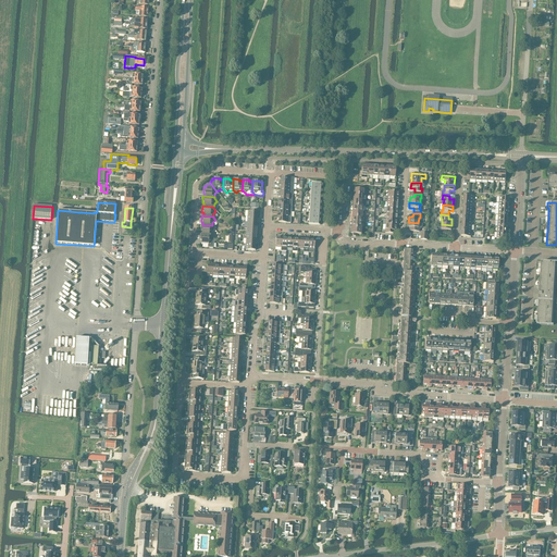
[(408,222),(408,227),(410,227),(410,232),(411,232),(419,232),(419,229),(421,229),(422,227),(422,223),(418,223),(408,222)]
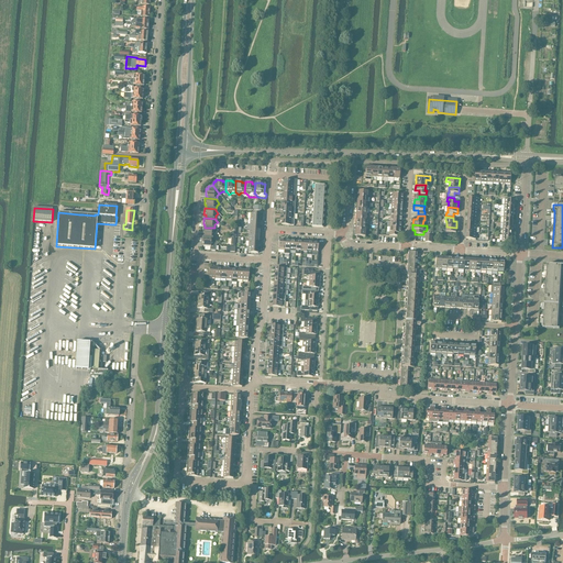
[(456,233),(456,228),(446,227),(446,232),(444,232),(444,236),(452,236),(452,233),(456,233)]
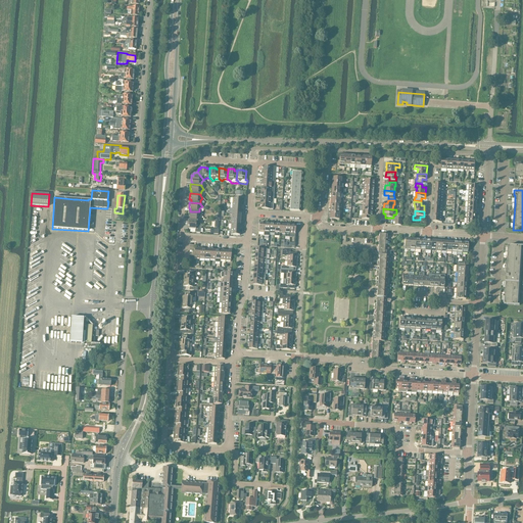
[(190,218),(189,220),(189,221),(199,221),(199,218),(201,216),(199,214),(199,211),(190,211),(189,211),(188,218),(190,218)]
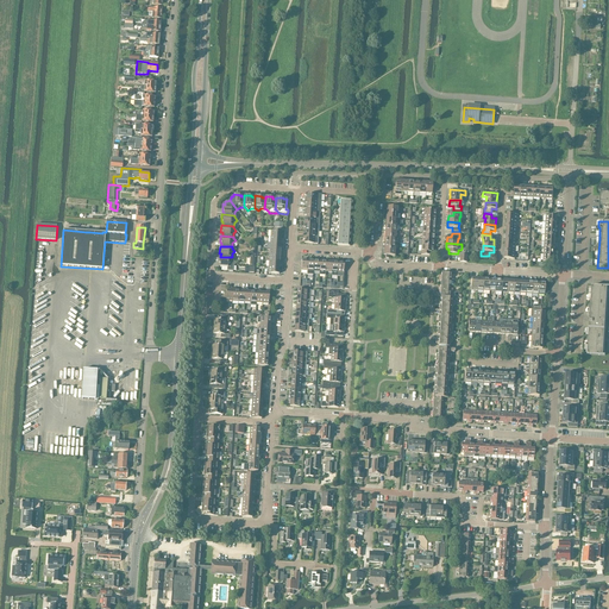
[(421,246),(421,252),(421,255),(431,256),(431,252),(433,252),(433,246),(421,246)]
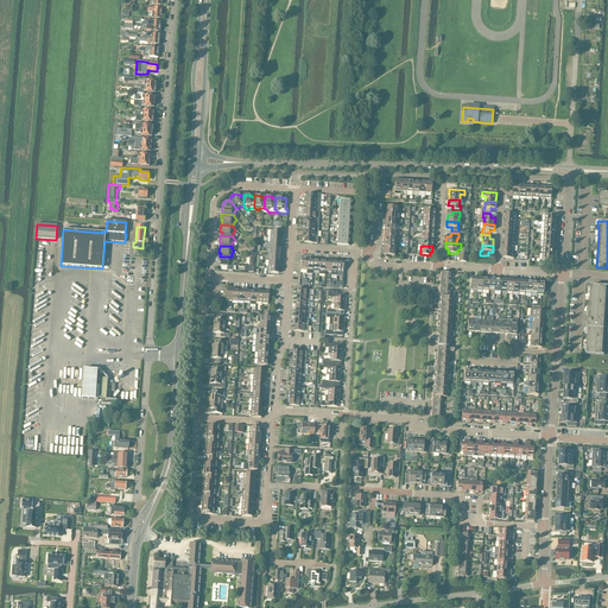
[(384,249),(382,255),(382,258),(388,259),(388,255),(394,255),(394,249),(384,249)]
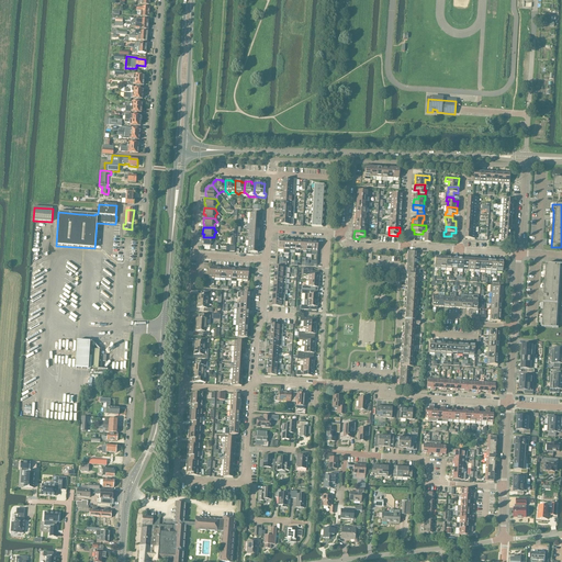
[(203,244),(203,247),(210,247),(210,250),(215,250),(215,246),(217,244),(214,239),(214,237),(203,237),(203,236),(202,236),(202,244),(203,244)]
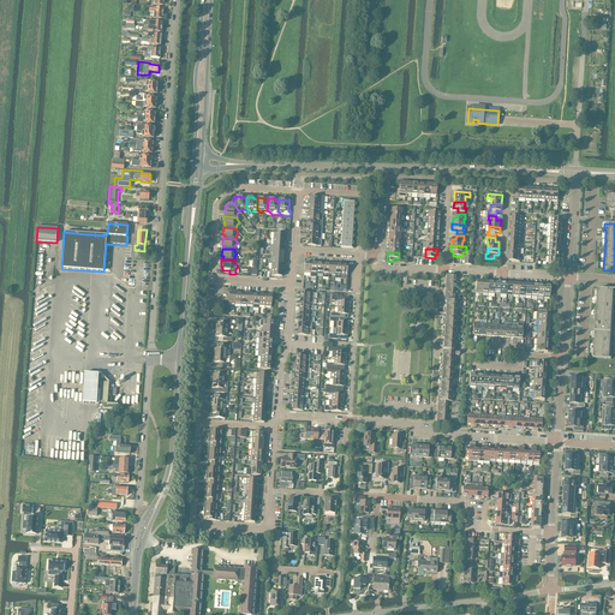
[(596,316),(595,332),(592,358),(611,359),(609,358),(613,291),(614,291),(614,290),(597,290),(596,316)]
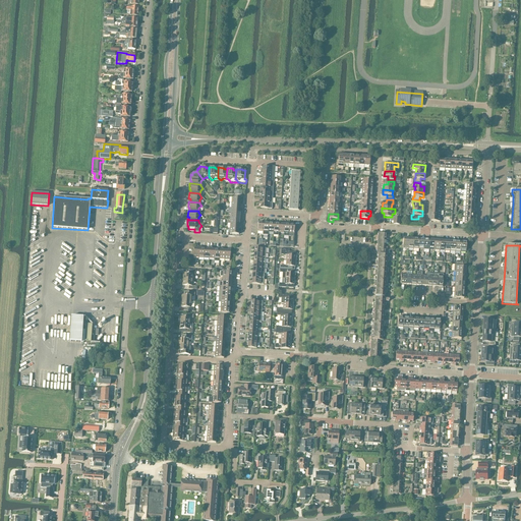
[(281,251),(280,254),(286,255),(286,261),(295,262),(296,255),(295,255),(295,252),(289,251),(289,249),(283,249),(281,249),(281,251)]
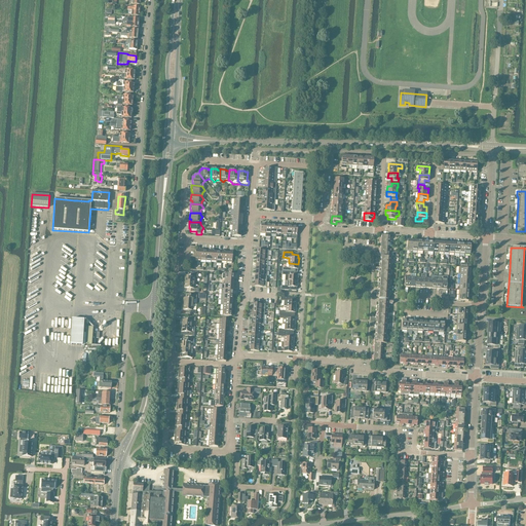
[(283,268),(282,272),(283,272),(297,273),(297,269),(298,269),(298,264),(289,263),(289,268),(283,268)]
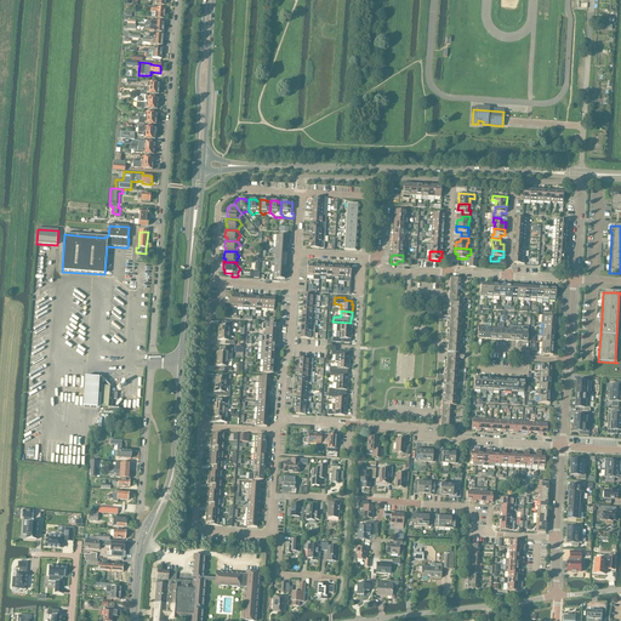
[(334,322),(334,324),(335,324),(335,325),(336,325),(336,331),(340,332),(351,332),(352,326),(351,326),(351,323),(334,322)]
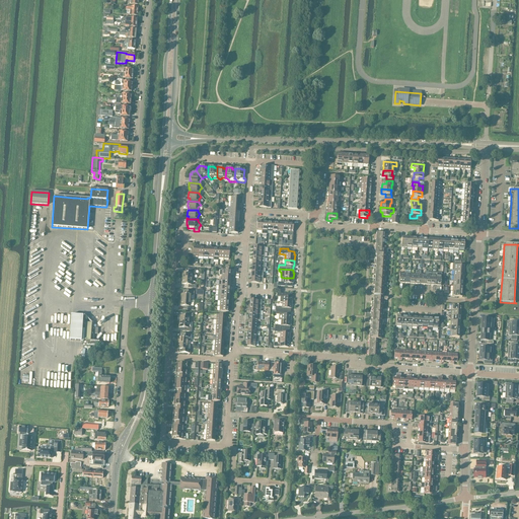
[(182,273),(181,279),(192,279),(193,276),(194,276),(195,275),(196,270),(189,270),(189,273),(182,273)]
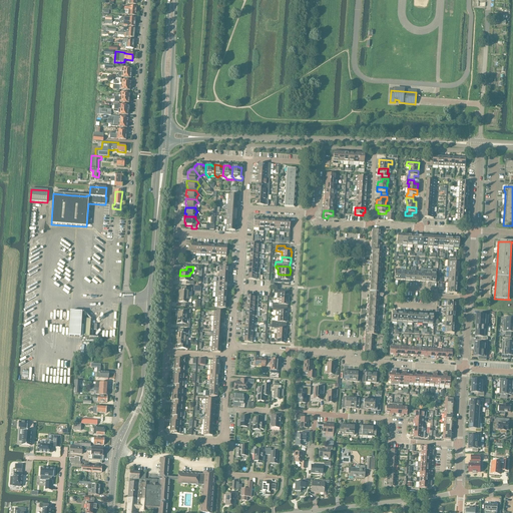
[(275,281),(274,283),(275,283),(289,284),(289,281),(290,281),(290,275),(281,275),(278,274),(278,280),(275,279),(275,281)]
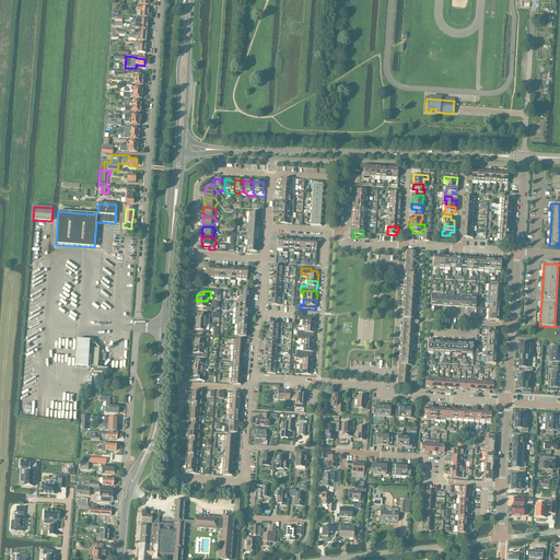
[(202,311),(210,312),(210,307),(207,307),(207,301),(196,301),(196,307),(202,307),(202,311)]
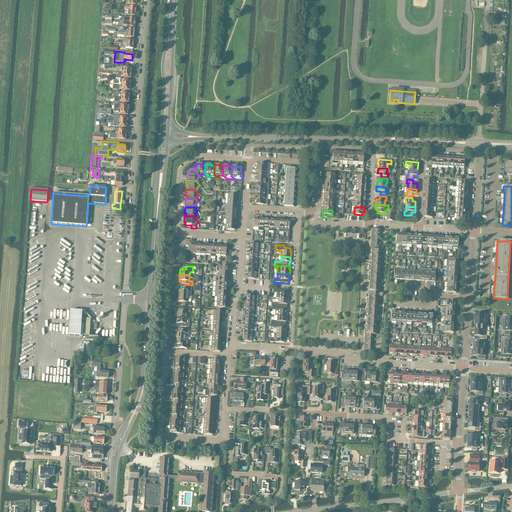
[(178,290),(178,296),(188,297),(191,297),(191,291),(191,288),(185,287),(185,290),(182,290),(178,290)]
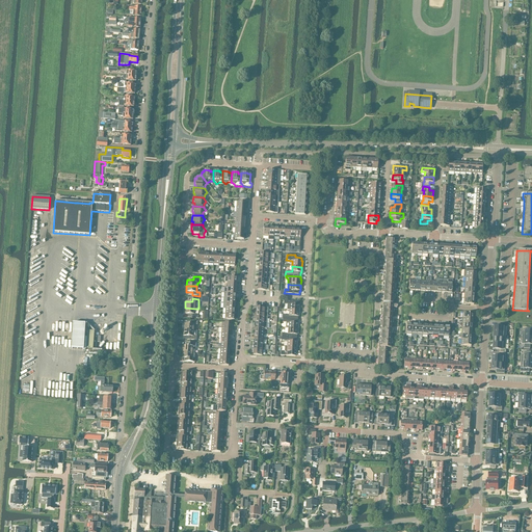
[(284,300),(284,304),(287,304),(287,310),(289,311),(299,311),(299,306),(298,304),(299,301),(284,300)]
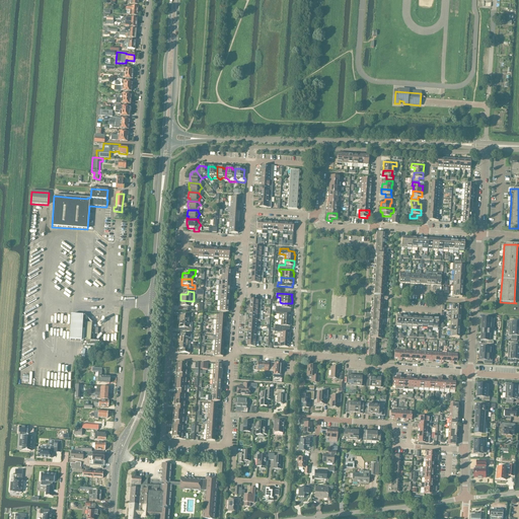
[(180,300),(179,306),(187,306),(187,310),(193,310),(193,307),(194,301),(191,301),(180,300)]
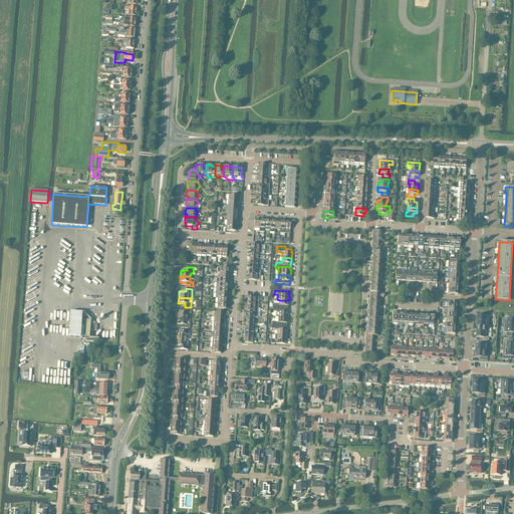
[(273,304),(273,308),(287,309),(288,306),(289,300),(279,300),(279,305),(273,304)]
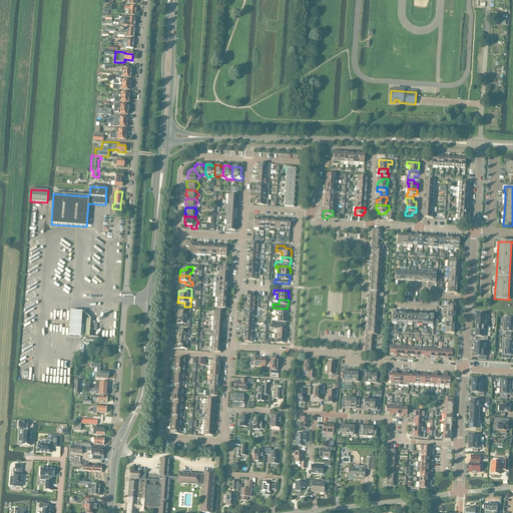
[(273,308),(273,311),(276,312),(276,317),(278,317),(288,318),(288,312),(287,312),(287,309),(273,308)]
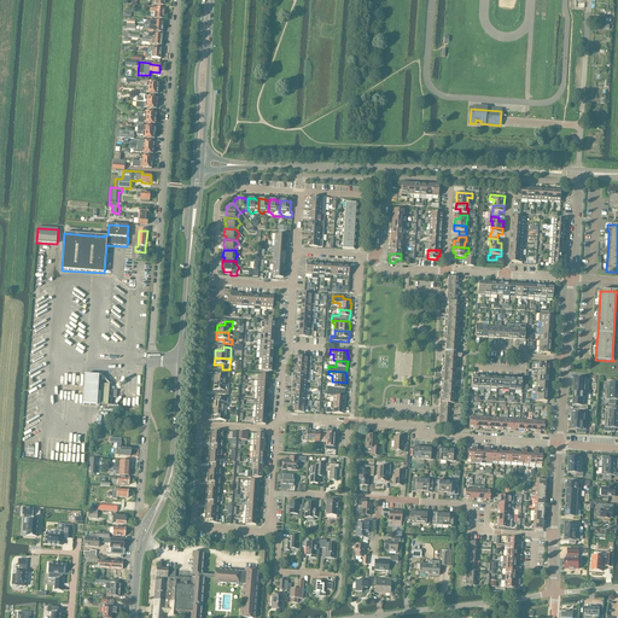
[(214,375),(213,383),(226,384),(226,377),(229,378),(229,373),(222,373),(221,377),(214,375)]
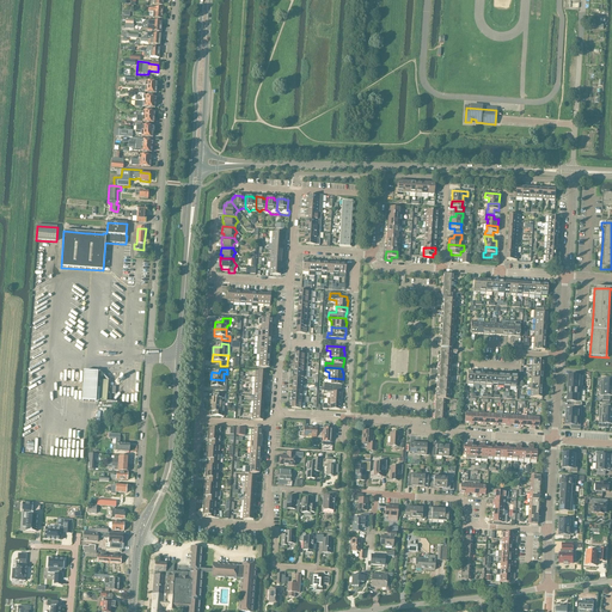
[(324,384),(324,387),(341,389),(342,385),(343,379),(331,378),(331,384),(324,384)]
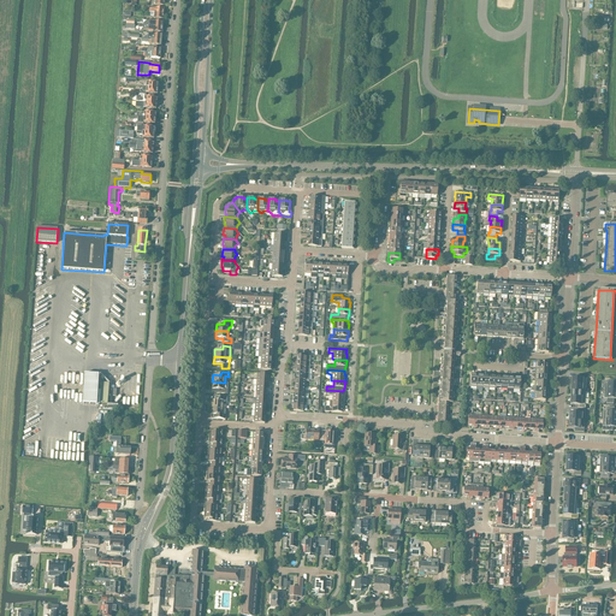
[(604,391),(615,391),(615,384),(615,380),(608,380),(608,384),(605,384),(604,391)]
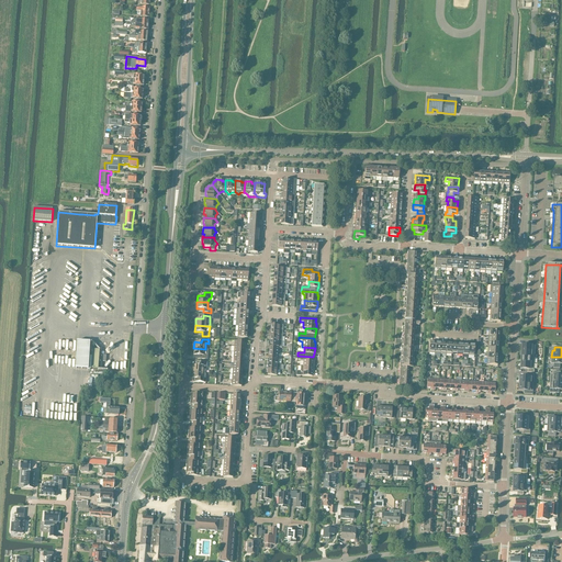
[(193,348),(193,355),(201,356),(200,359),(208,359),(208,356),(208,349),(205,349),(193,348)]
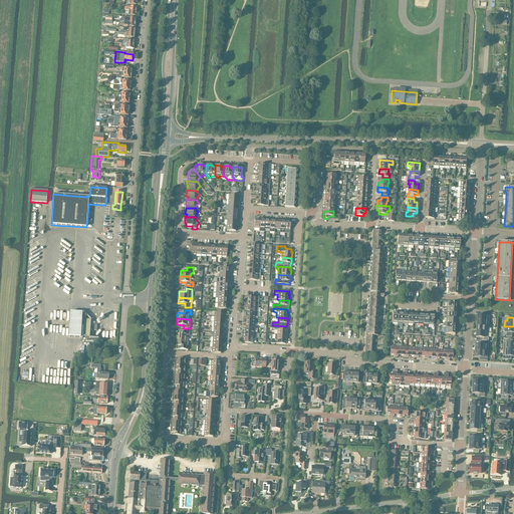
[(271,328),(271,329),(277,329),(277,335),(286,335),(287,330),(286,330),(286,326),(272,325),(271,328)]
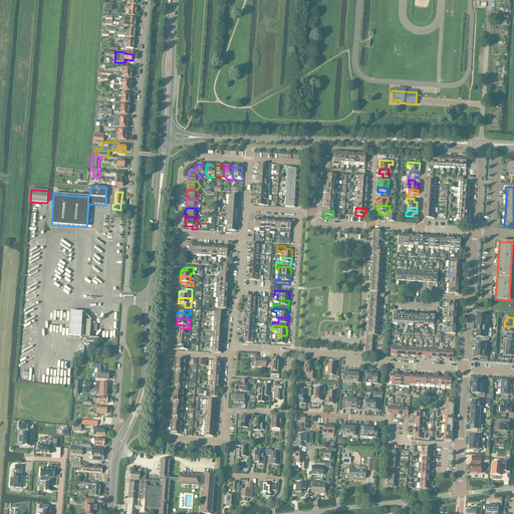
[(513,333),(513,326),(504,326),(504,332),(506,333),(506,336),(512,337),(512,333),(513,333)]
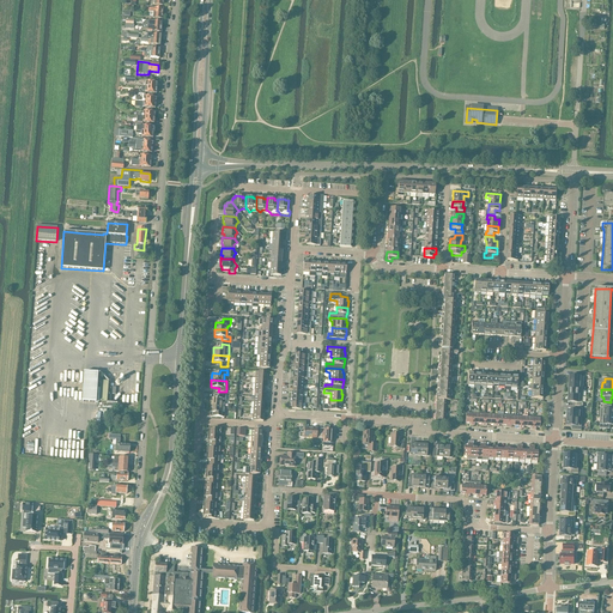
[(210,399),(210,406),(222,406),(222,402),(224,402),(225,401),(226,395),(214,395),(214,399),(210,399)]
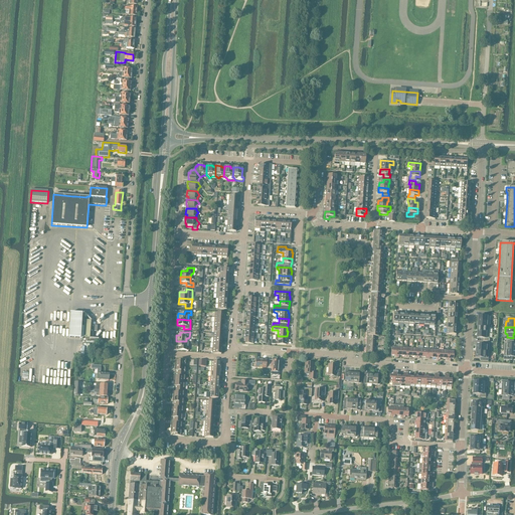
[(478,333),(477,338),(484,339),(484,342),(489,342),(490,339),(489,339),(489,334),(478,333)]
